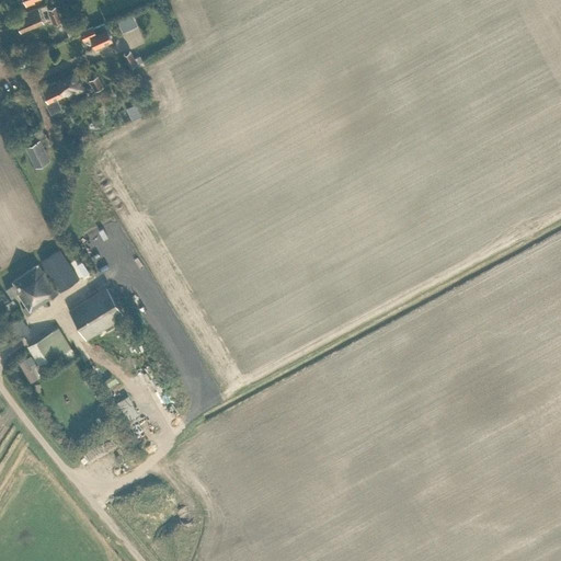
[(56,6),(48,9),(54,24),(63,20),(56,6)]
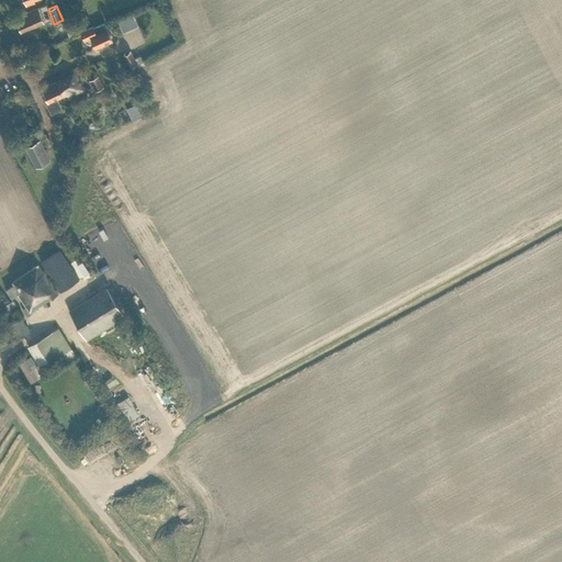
[(38,8),(17,18),(22,32),(44,22),(38,8)]
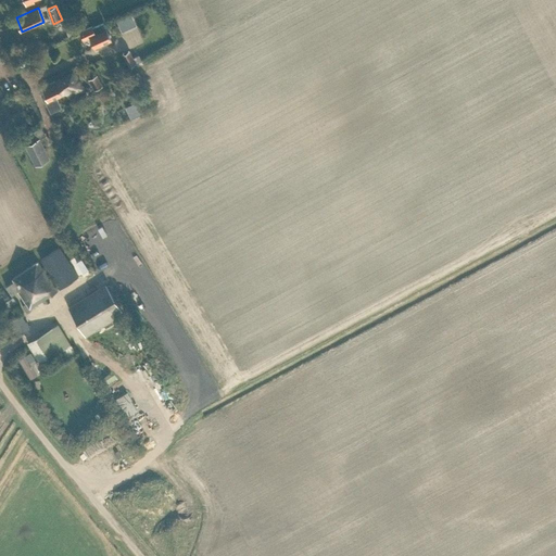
[(131,13),(117,21),(122,30),(137,25),(131,13)]
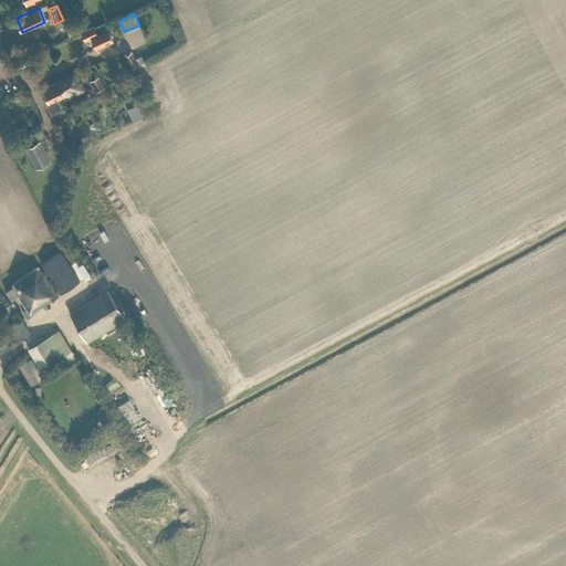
[(94,25),(82,32),(85,39),(91,37),(96,49),(113,41),(105,23),(95,28),(94,25)]
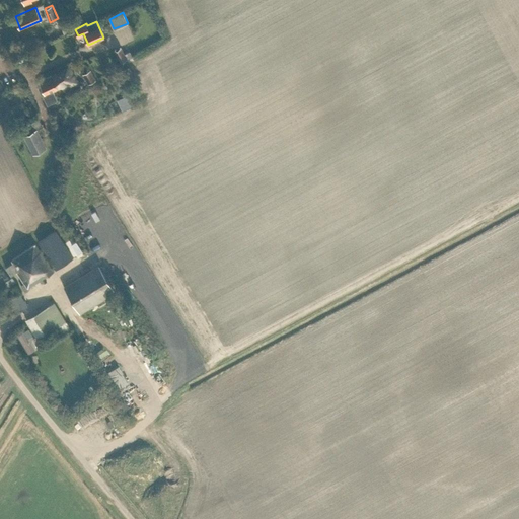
[(62,28),(64,33),(72,30),(70,25),(62,28)]
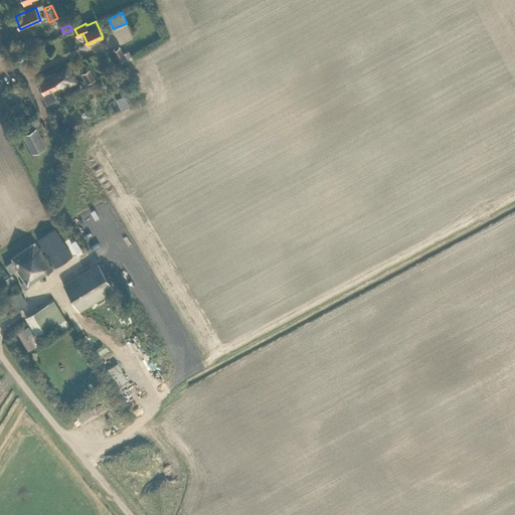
[(120,46),(114,49),(121,64),(126,62),(129,59),(132,58),(129,52),(124,54),(120,46)]
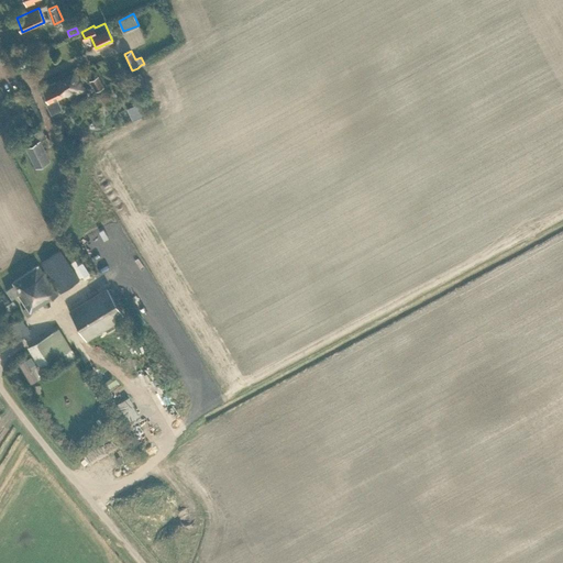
[(58,81),(64,95),(73,91),(74,94),(85,89),(77,73),(58,81)]
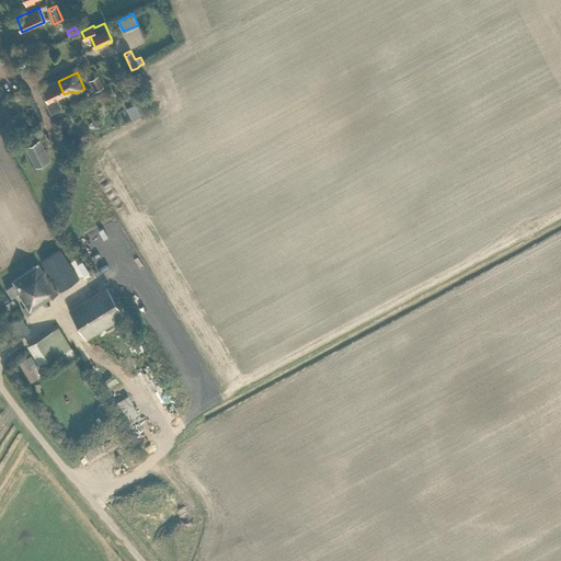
[(99,76),(92,79),(95,86),(94,87),(96,91),(104,87),(99,76)]
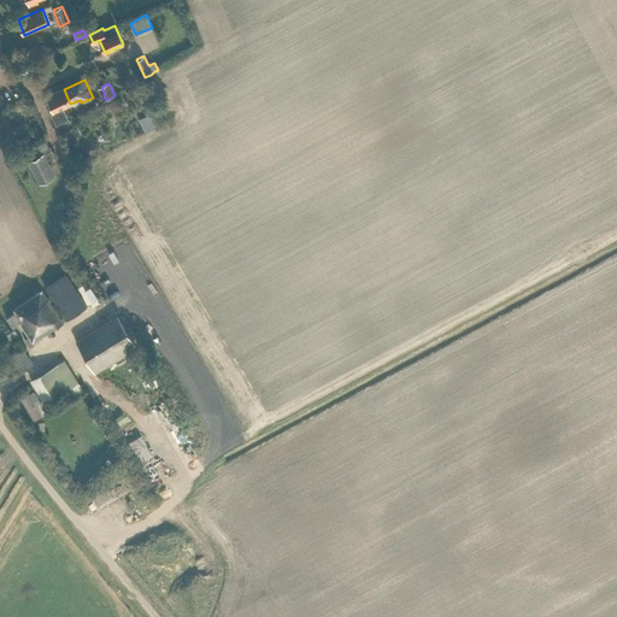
[(70,104),(64,89),(47,98),(53,112),(51,113),(57,125),(69,119),(66,115),(63,107),(70,104)]
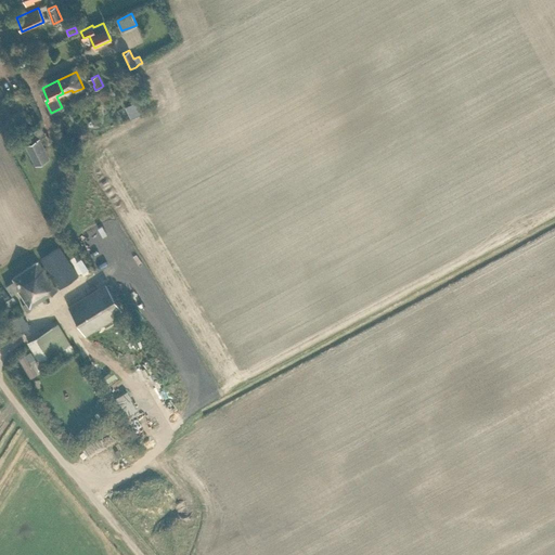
[(133,105),(127,108),(131,118),(149,108),(143,100),(142,101),(138,91),(131,94),(136,104),(133,105)]
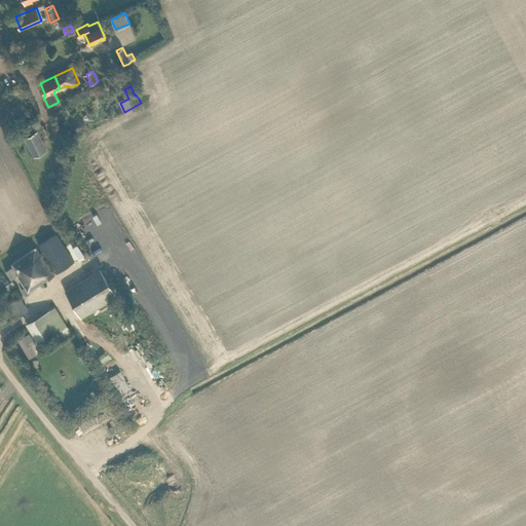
[(39,120),(21,129),(34,155),(46,149),(37,130),(43,127),(39,120)]
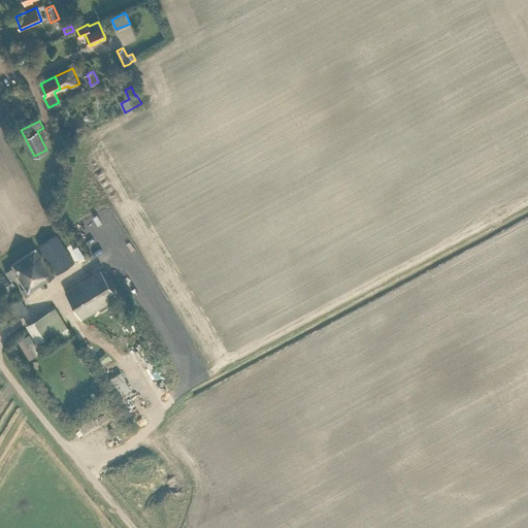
[(59,156),(54,158),(57,164),(62,161),(59,156)]
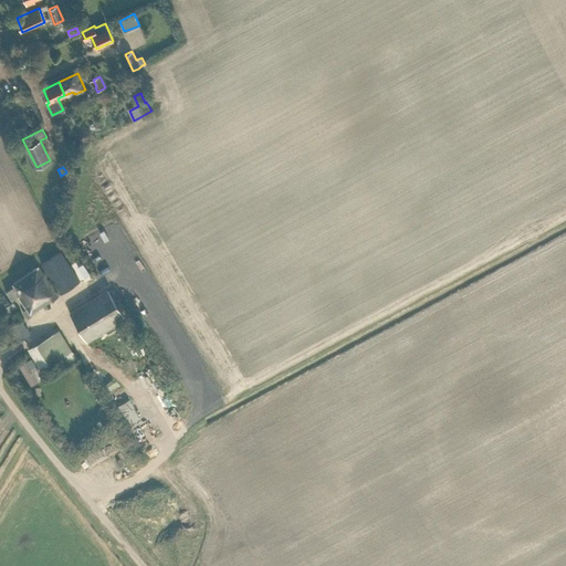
[(61,251),(42,264),(61,294),(80,281),(61,251)]
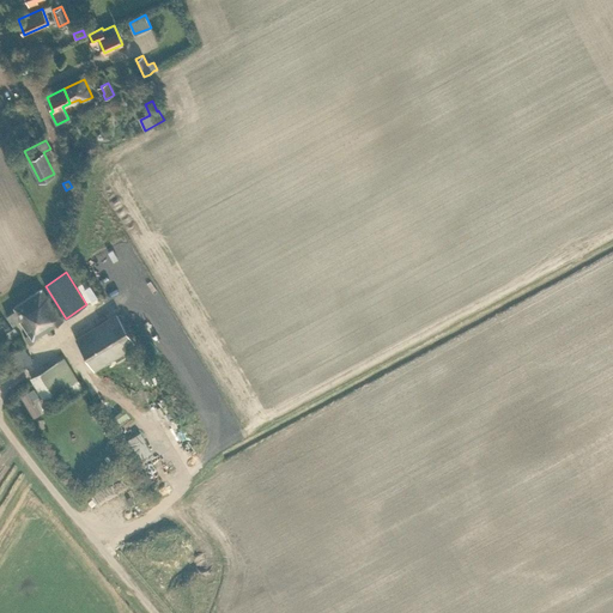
[(90,285),(84,289),(92,301),(97,297),(90,285)]
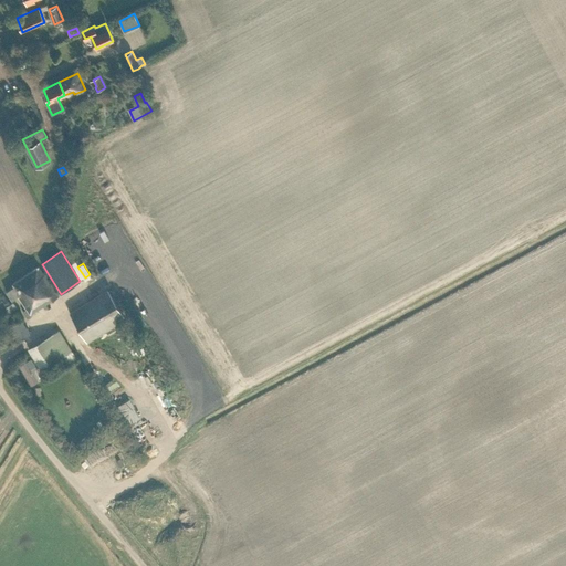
[(16,281),(0,291),(0,314),(1,316),(28,299),(28,297),(31,295),(40,307),(51,300),(35,276),(24,284),(27,287),(23,291),(16,281)]
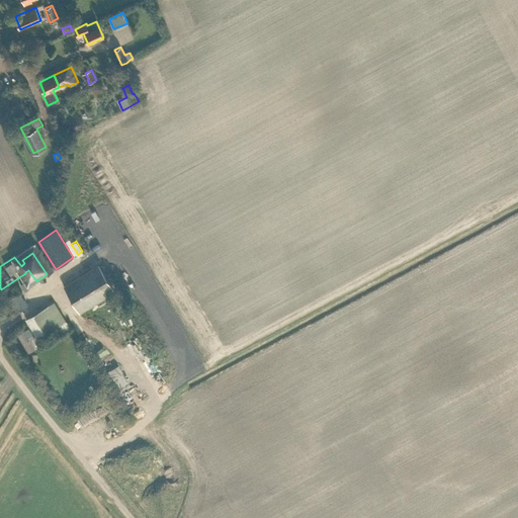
[(96,267),(64,287),(79,313),(112,292),(96,267)]
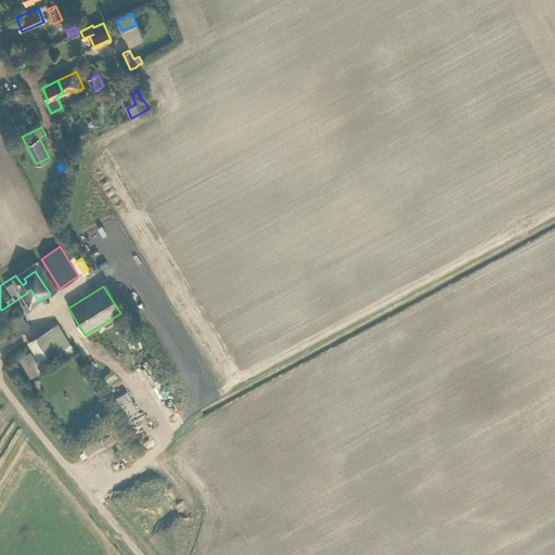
[(57,323),(27,341),(40,362),(71,344),(57,323)]
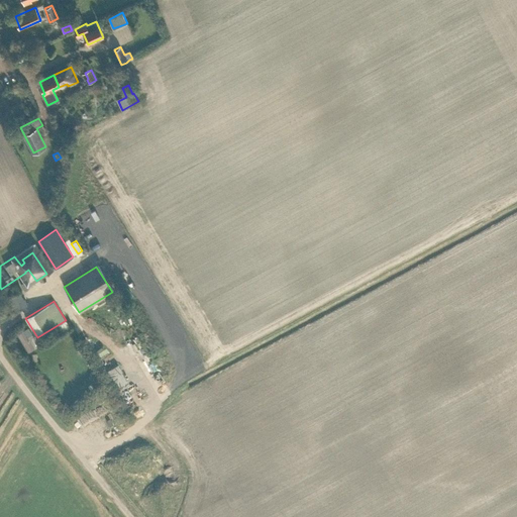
[(28,326),(24,329),(28,336),(32,333),(28,326)]
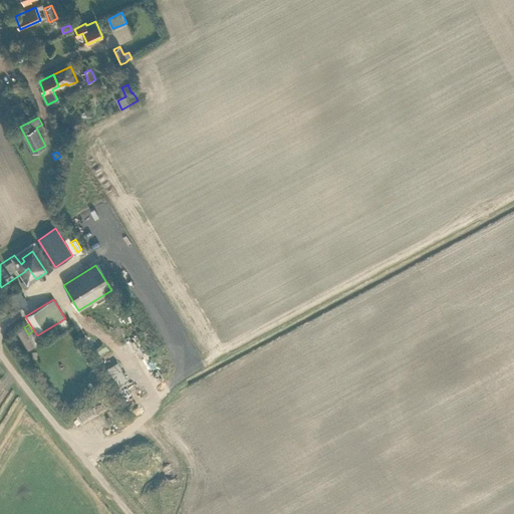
[(24,327),(17,331),(28,349),(35,345),(28,334),(24,327)]
